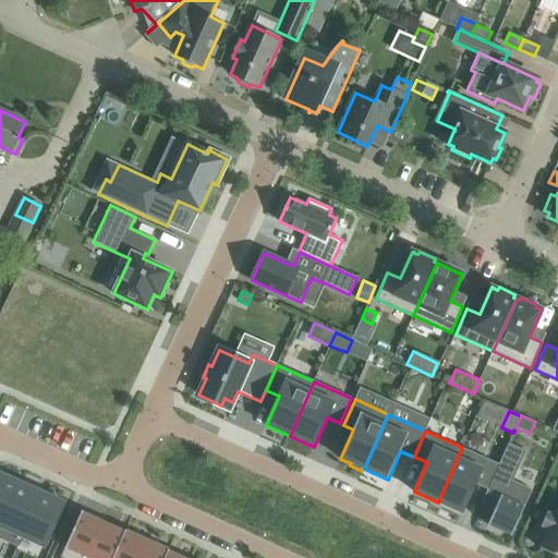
[(509,443),(482,502),(495,508),(488,524),(512,535),(532,489),(512,481),(526,450),(509,443)]
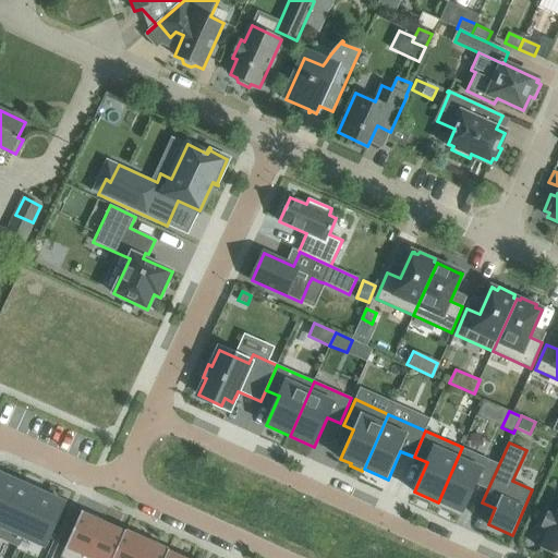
[(499,463),(462,447),(438,502),(461,513),(474,484),(487,489),(499,463)]
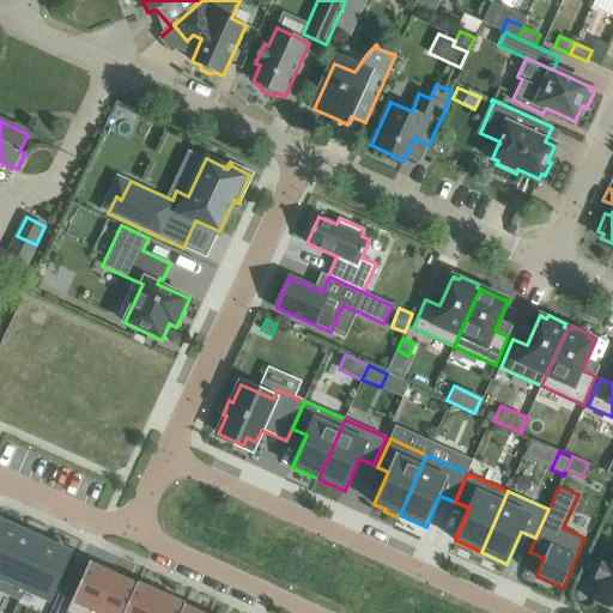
[(0,577),(22,529),(0,520),(0,577)]
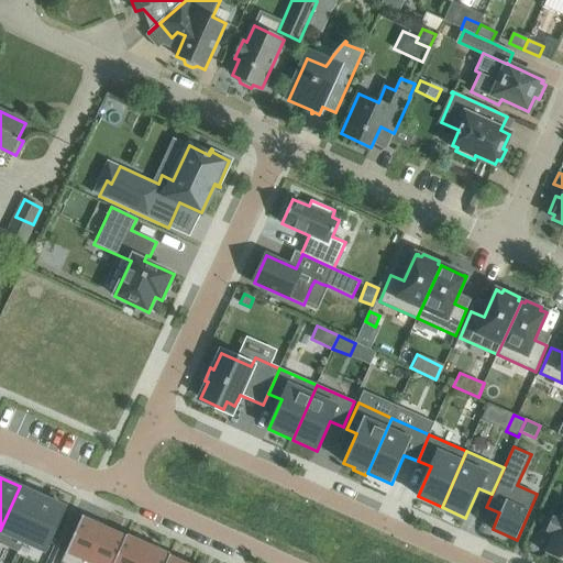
[(0,543),(18,552),(43,497),(20,486),(0,530),(0,543)]
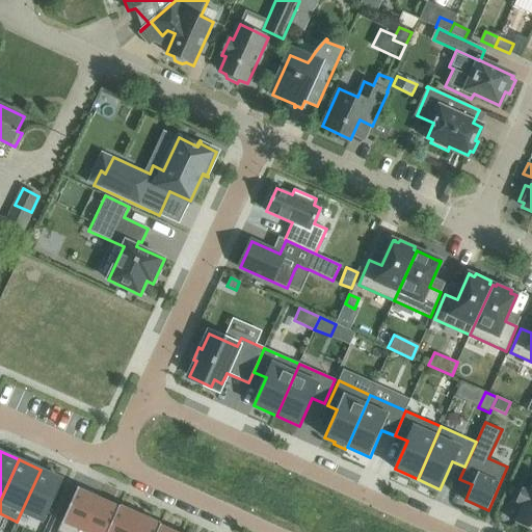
[(63,479),(41,470),(17,522),(18,522),(22,512),(44,523),(63,479)]
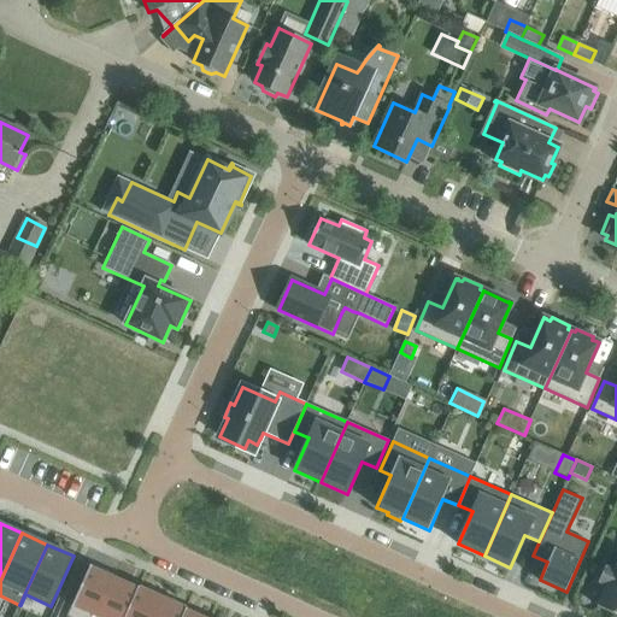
[(616,562),(613,570),(605,566),(598,582),(606,586),(598,606),(616,615),(616,562)]
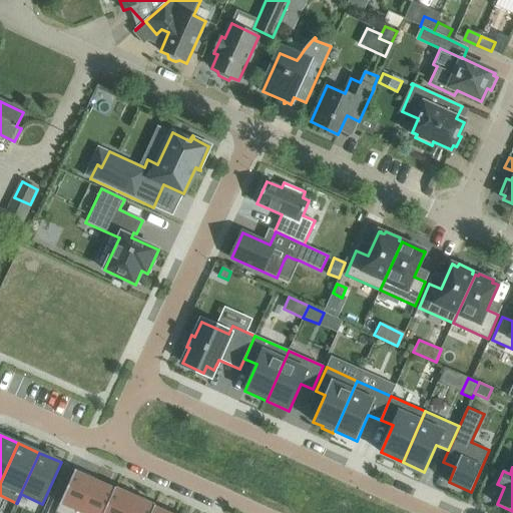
[(57,512),(78,512),(93,479),(76,472),(77,471),(75,470),(56,512),(57,512)]
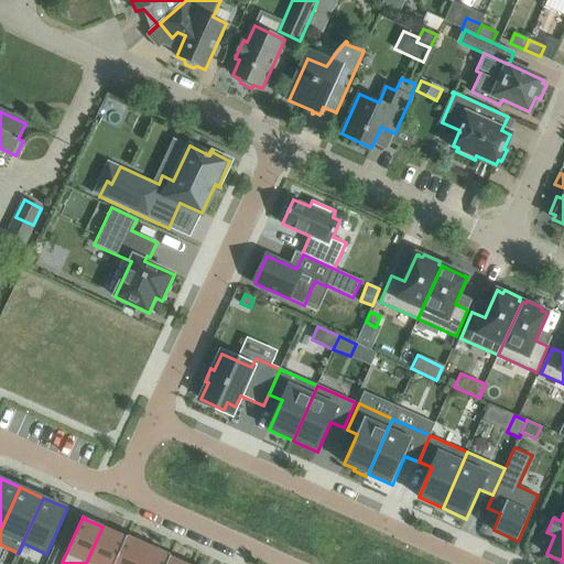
[(114,563),(126,538),(102,527),(86,563),(114,563)]
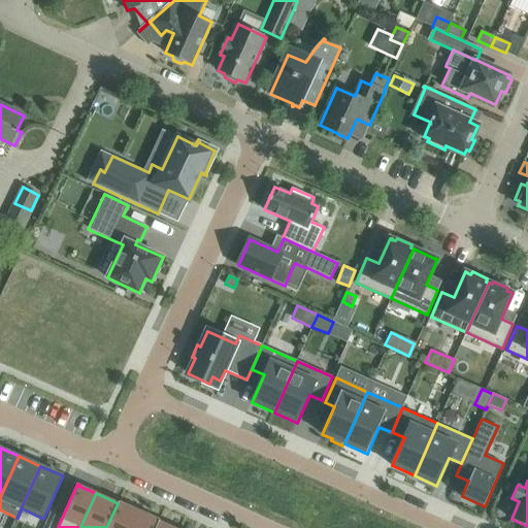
[(132,527),(139,512),(119,502),(118,503),(106,527),(132,527)]
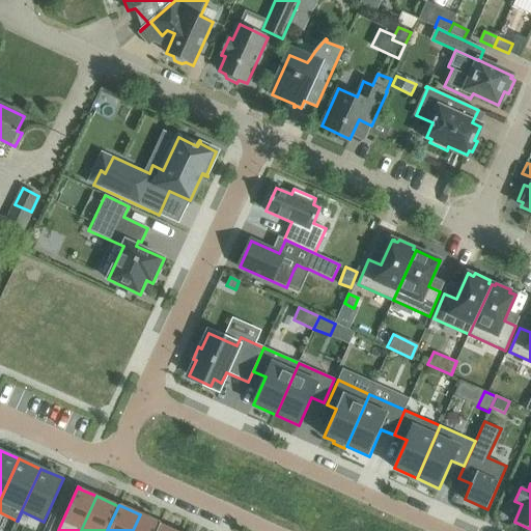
[(159,530),(162,525),(161,525),(162,524),(140,514),(133,530),(159,530)]
